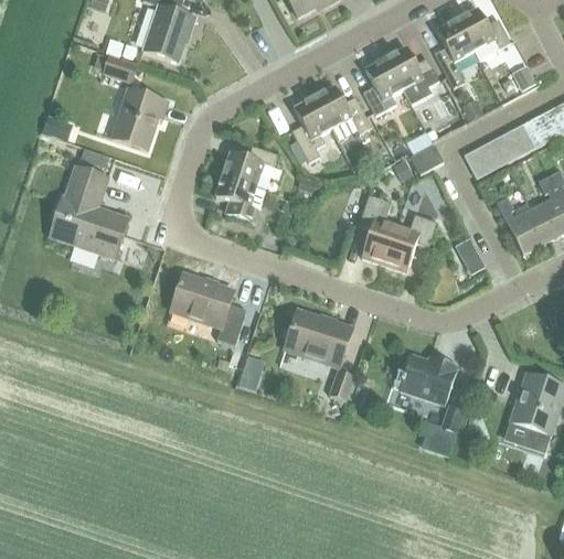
[(191,33),(198,15),(181,10),(184,0),(147,0),(159,4),(144,51),(179,62),(190,32),(191,33)]
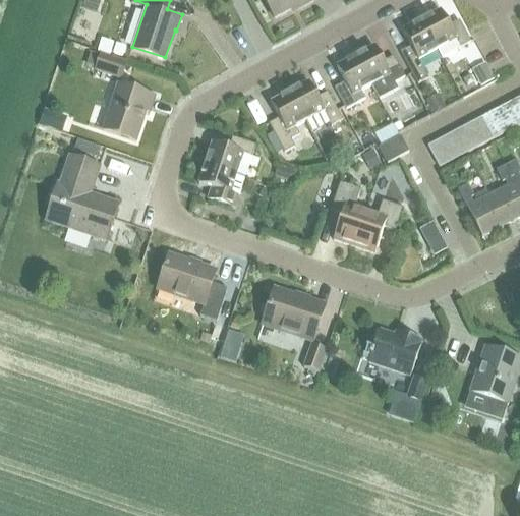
[(268,0),(276,14),(298,1),(300,3),(305,0),(268,0)]
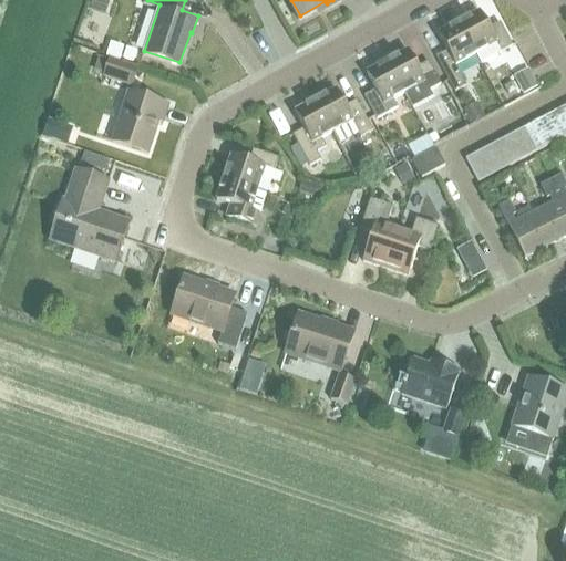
[(459,20),(475,51),(480,60),(512,42),(500,19),(489,26),(479,9),(459,20)]
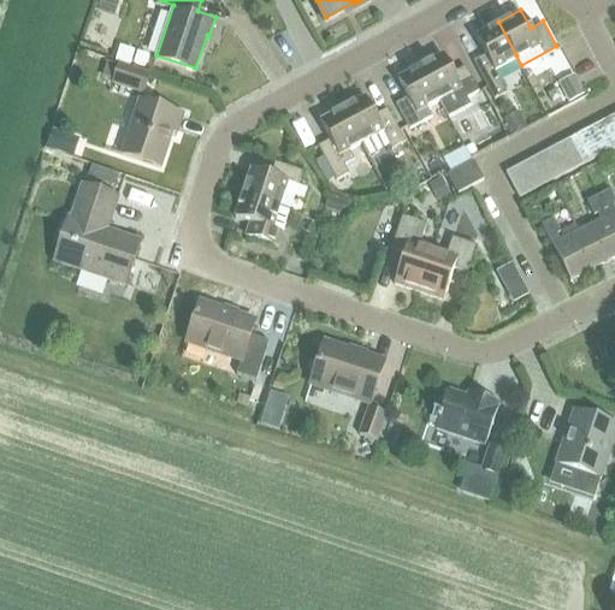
[(516,55),(498,22),(475,34),(485,52),(473,59),(494,96),(507,89),(495,67),(516,55)]
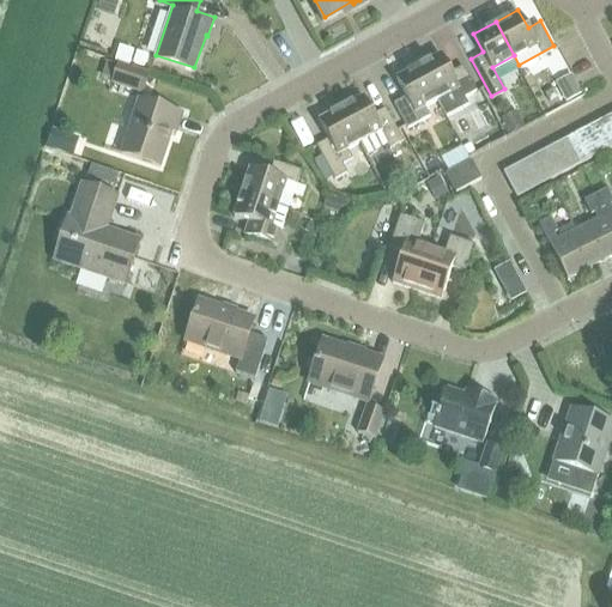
[(119,41),(115,54),(129,59),(134,46),(119,41)]
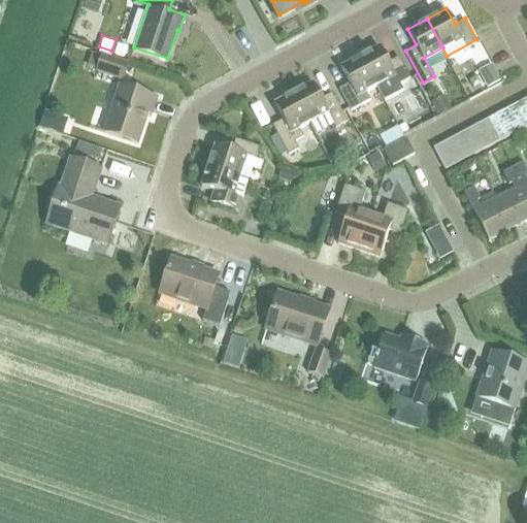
[(119,40),(116,50),(125,53),(128,43),(119,40)]
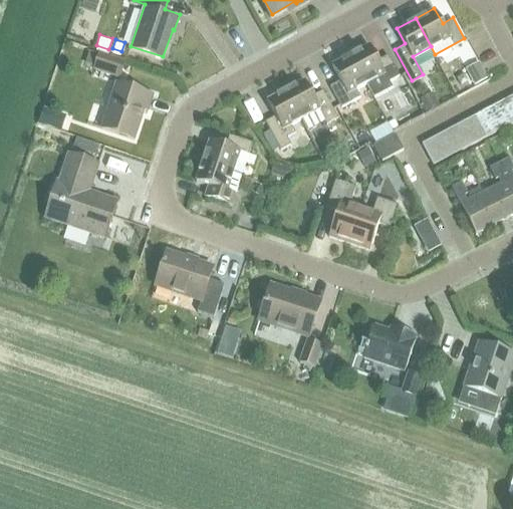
[(369,43),(350,53),(366,82),(373,96),(393,86),(389,79),(400,74),(388,52),(377,58),(369,43)]
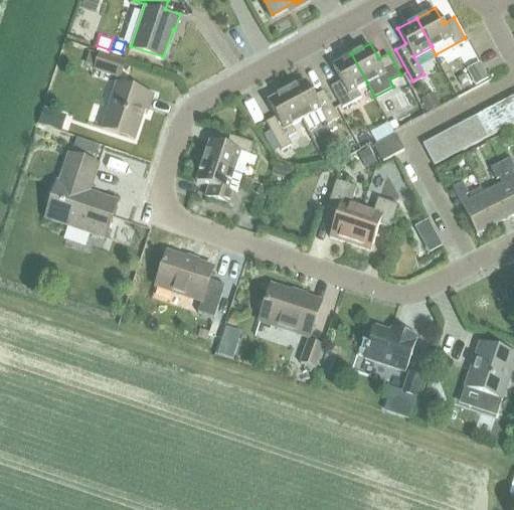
[(121,73),(126,58),(101,50),(96,65),(121,73)]
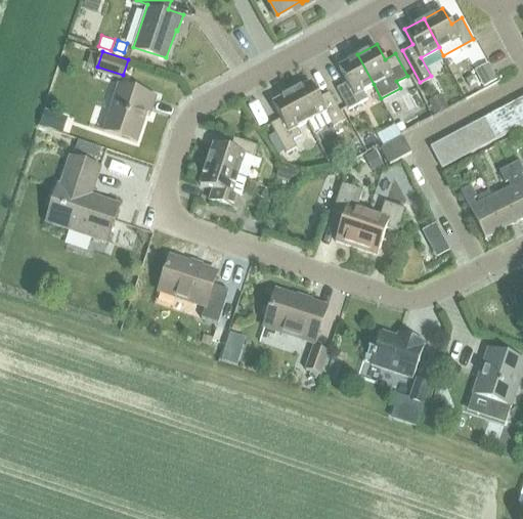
[(374,84),(357,54),(338,65),(346,80),(336,86),(348,107),(367,96),(363,89),(374,84)]
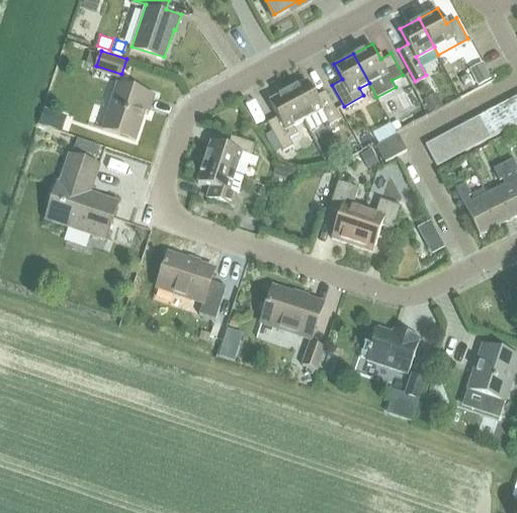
[(488,65),(474,73),(480,84),(490,79),(494,77),(491,72),(490,68),(488,65)]
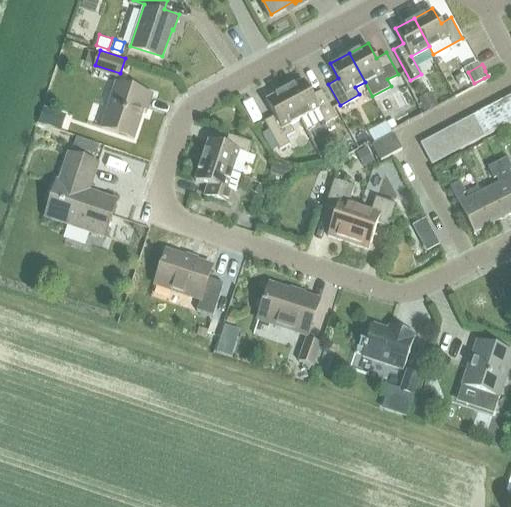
[(284,88),(300,117),(306,127),(323,118),(325,121),(336,115),(321,87),(311,93),(303,78),(284,88)]
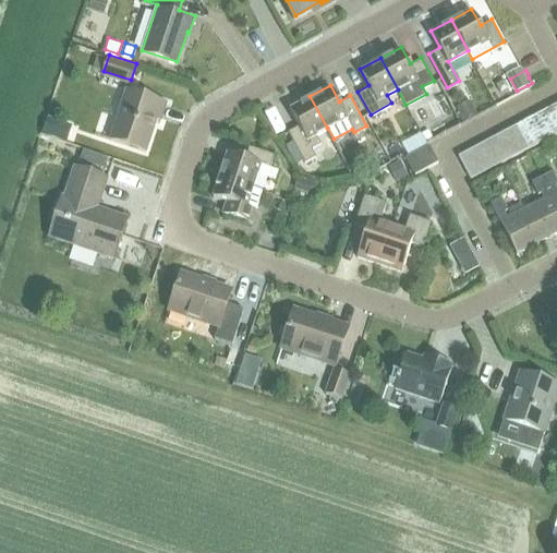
[(161,116),(167,99),(128,86),(111,135),(146,147),(157,115),(161,116)]
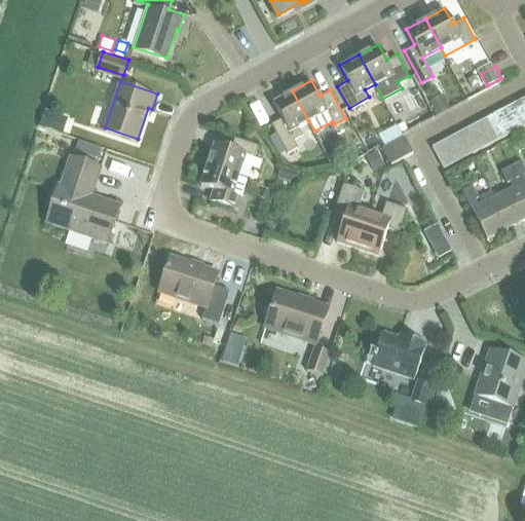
[(308,120),(292,90),(273,101),(282,116),(271,122),(287,151),(297,145),(293,138),(302,134),(298,125),(308,120)]
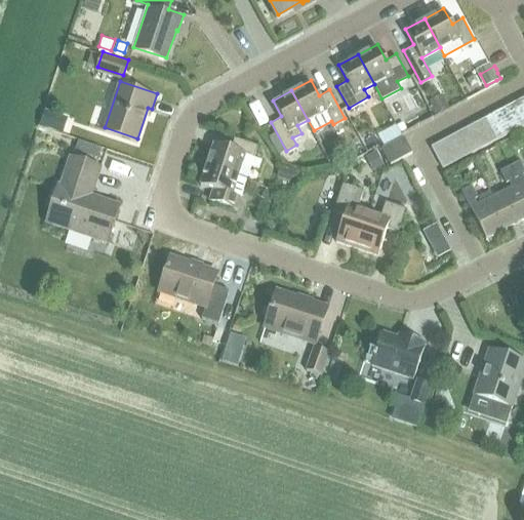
[(442,90),(431,97),(438,112),(450,106),(442,90)]
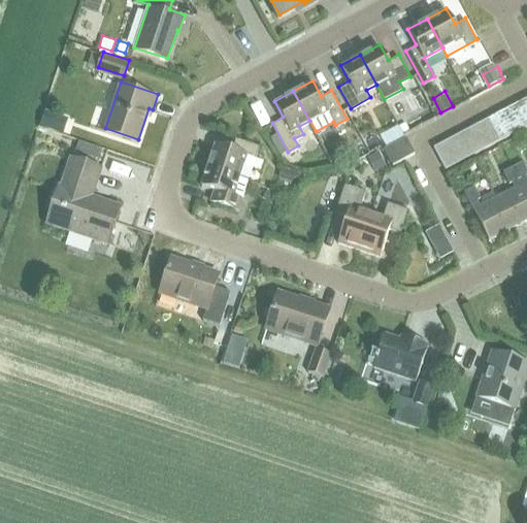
[(522,126),(526,124),(526,108),(521,98),(511,104),(522,126)]
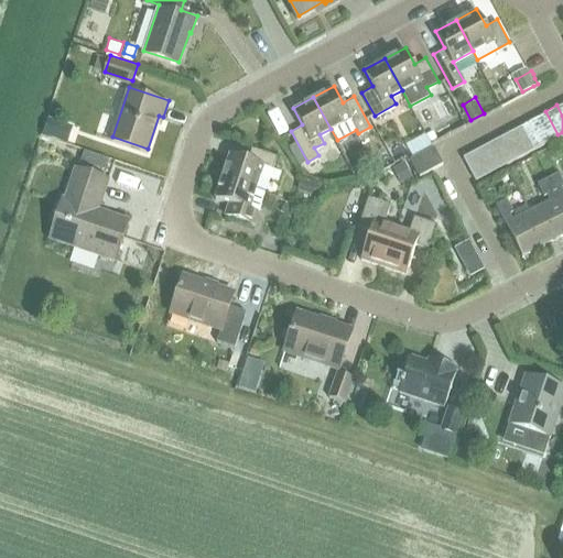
[(545,141),(558,134),(545,111),(533,118),(545,141)]
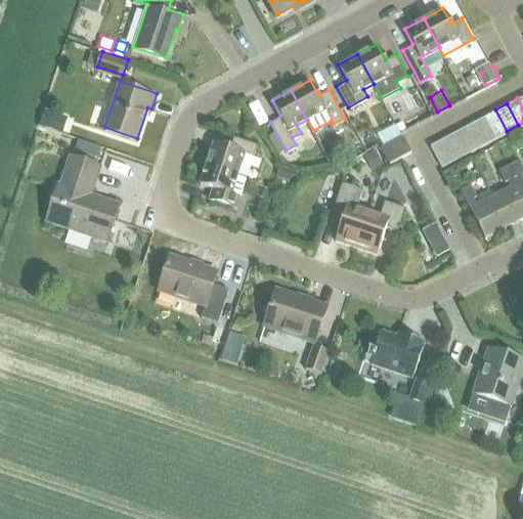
[(45,106),(39,122),(60,130),(66,114),(45,106)]
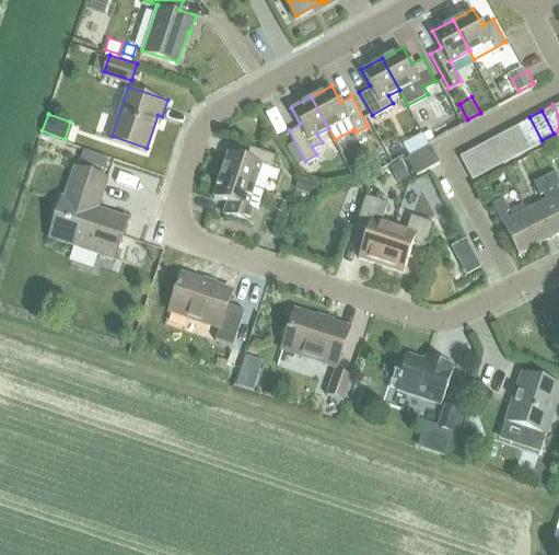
[(531,147),(542,140),(530,117),(517,123),(531,147)]
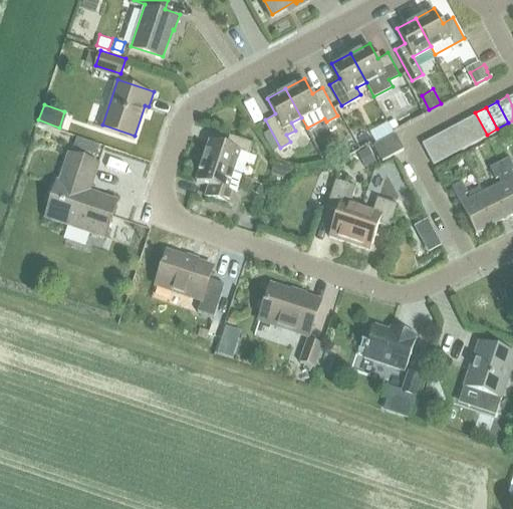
[(476,140),(487,135),(475,112),(465,118),(476,140)]
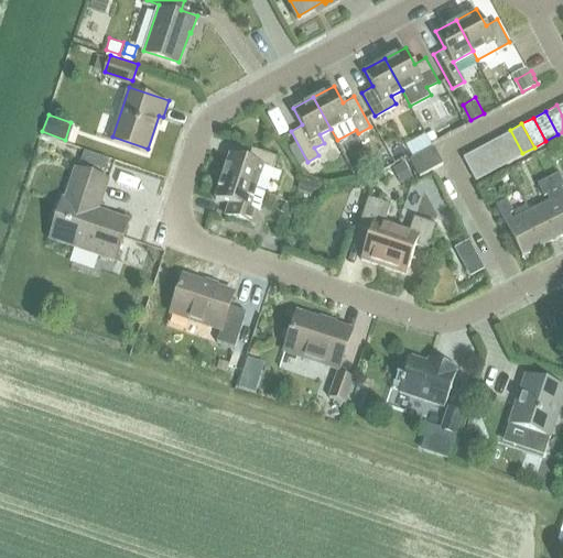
[(432,130),(425,133),(430,141),(436,138),(432,130)]
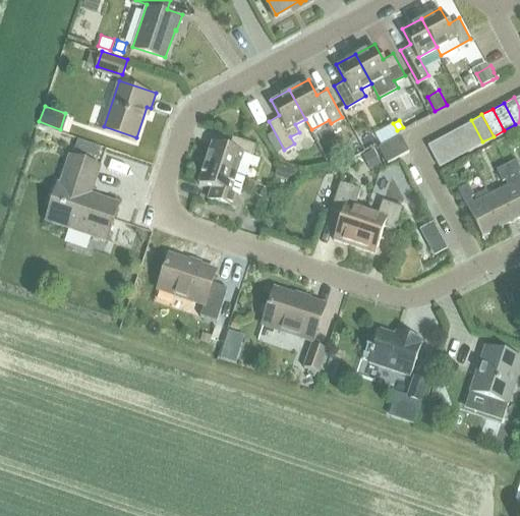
[(472,148),(482,141),(471,120),(460,126),(472,148)]
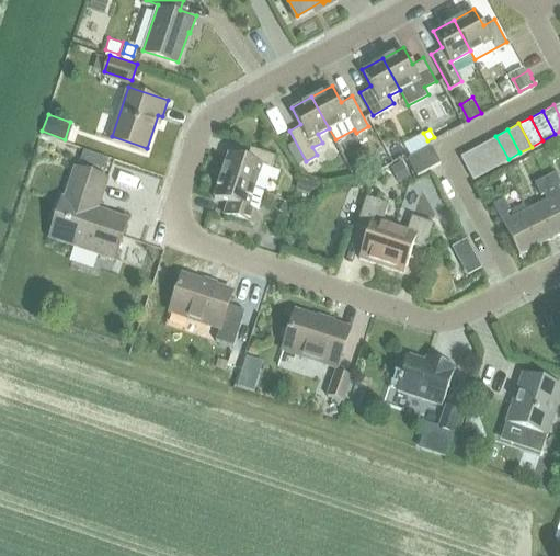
[(496,165),(509,159),(495,136),(484,142),(496,165)]
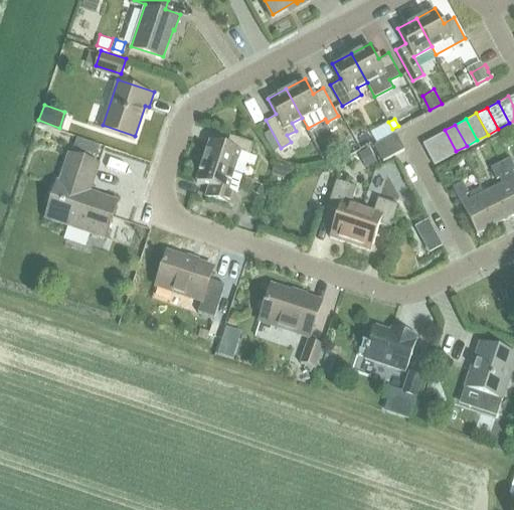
[(445,157),(456,151),(445,130),(434,136),(445,157)]
